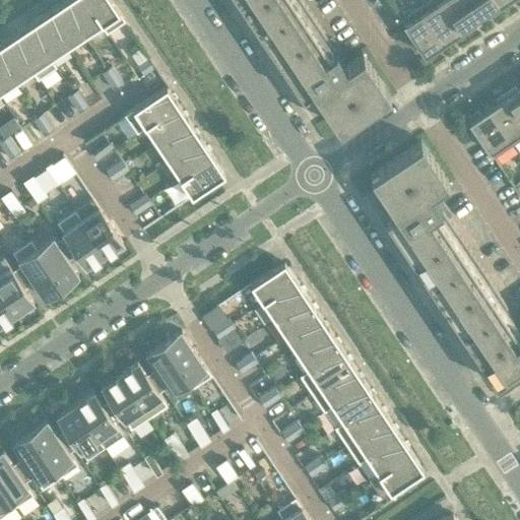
[(63,0),(62,1),(84,35),(101,23),(107,33),(107,31),(85,0),(63,0)]
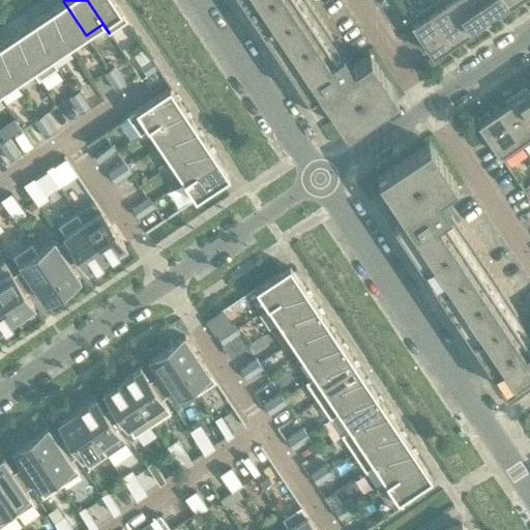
[(87,0),(109,32),(127,20),(114,0),(87,0)]
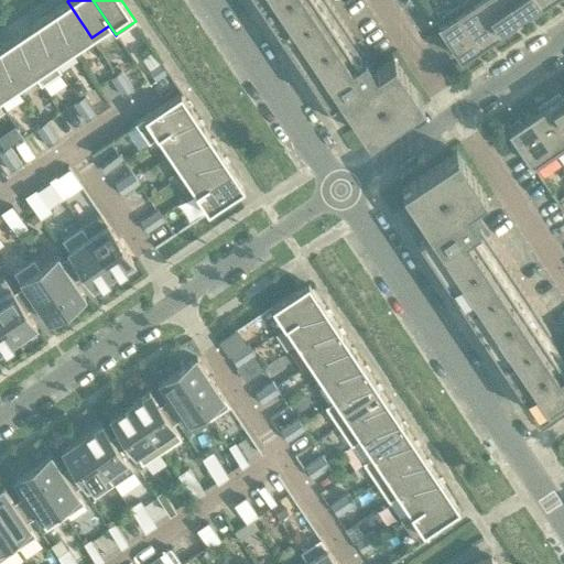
[(259,0),(328,102),(339,95),(367,137),(422,100),(393,56),(375,69),(364,52),(362,52),(327,0),(259,0)]
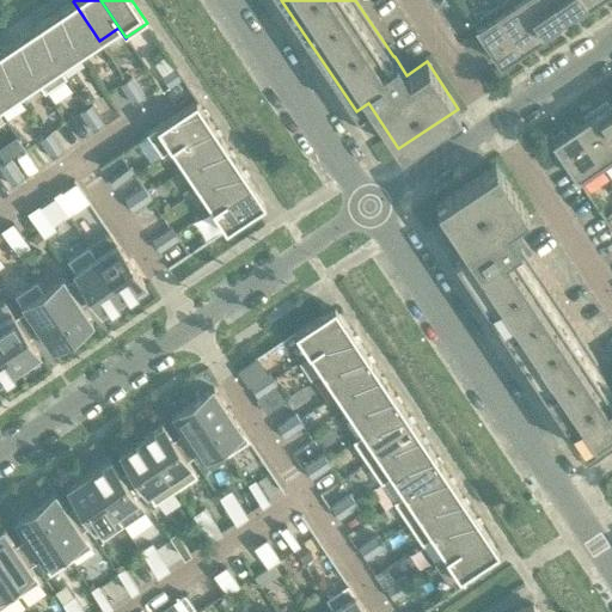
[(502,0),(494,6),(522,48),(532,41),(534,43),(545,36),(521,0),(502,0)]
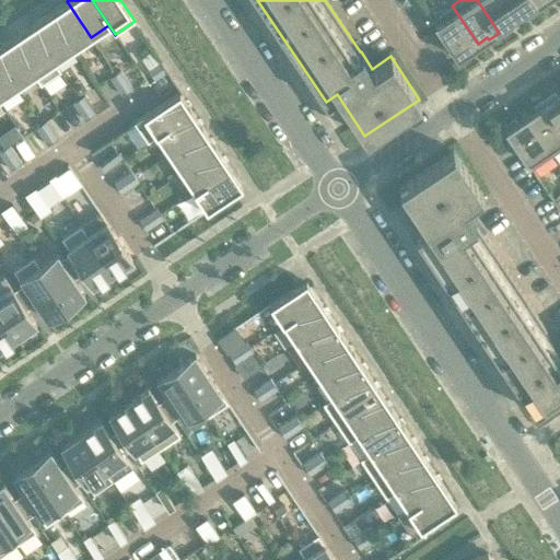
[(477,0),(499,33),(510,25),(508,23),(517,16),(505,0),(477,0)]
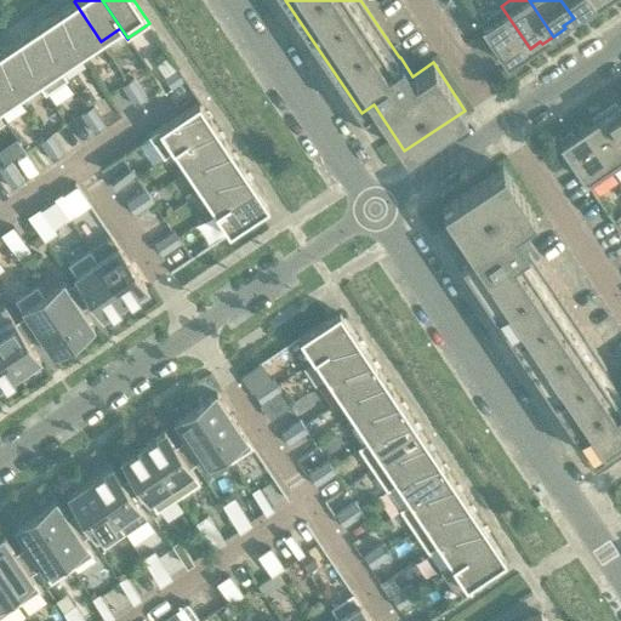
[(560,0),(574,18),(584,12),(585,15),(597,6),(592,0),(560,0)]
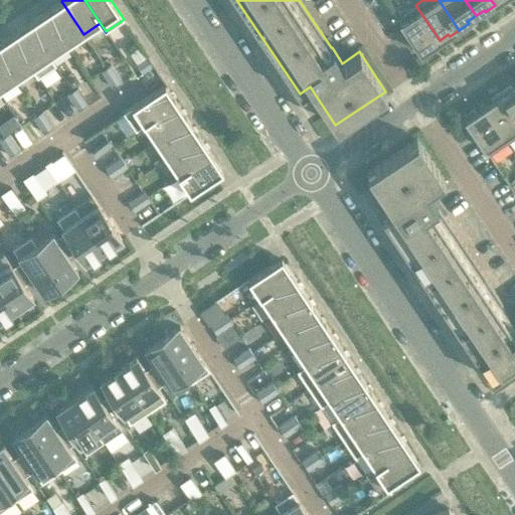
[(83,34),(61,1),(44,12),(66,45),(83,34)]
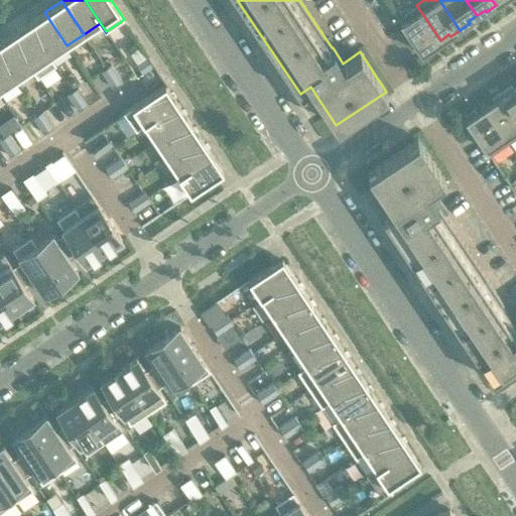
[(431,45),(440,40),(416,5),(398,17),(422,54),(433,47),(431,45)]
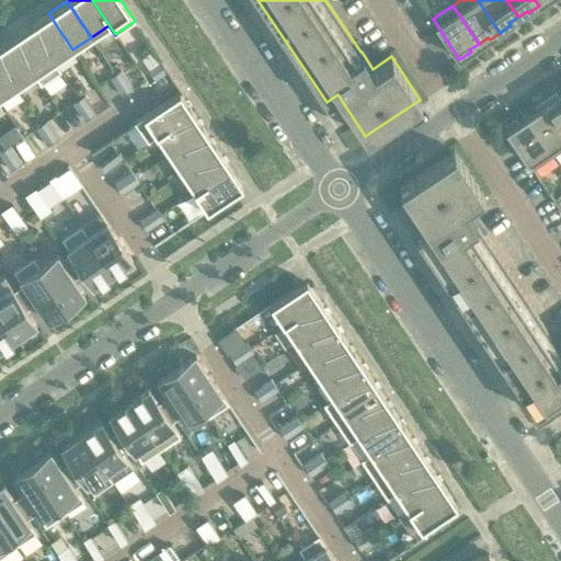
[(72,49),(48,13),(30,26),(60,71),(55,61),(72,49)]
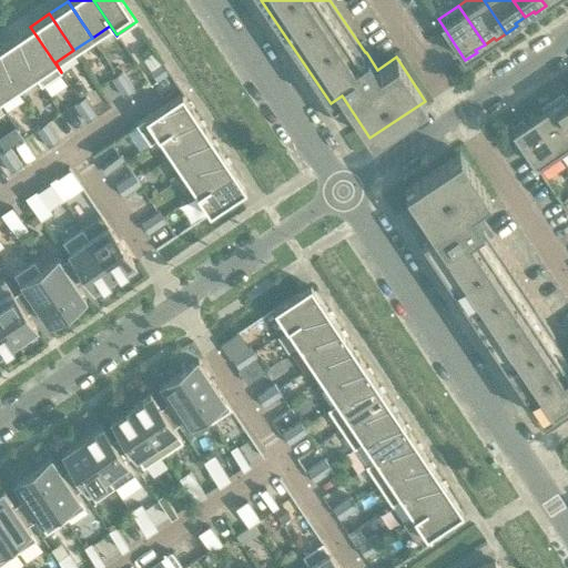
[(61,72),(30,27),(11,39),(42,85),(61,72)]
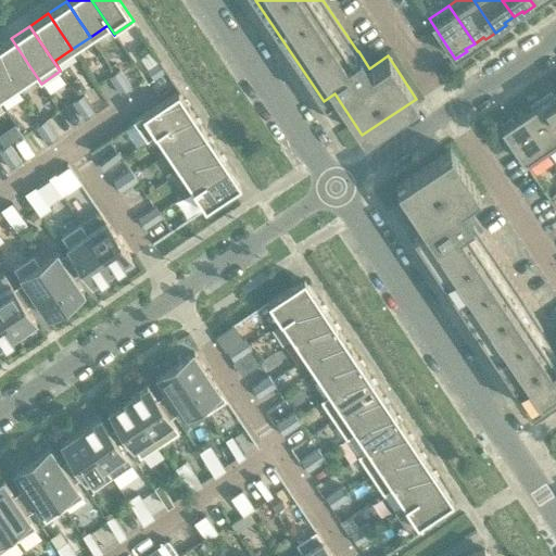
[(41,84),(11,38),(0,45),(0,61),(16,87),(34,75),(40,84),(41,84)]
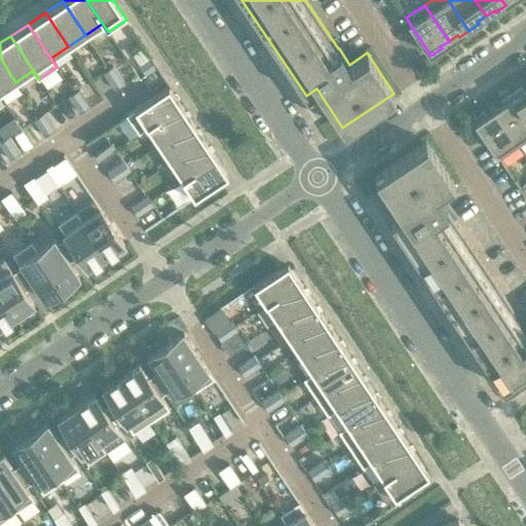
[(0,91),(15,82),(0,58),(0,91)]
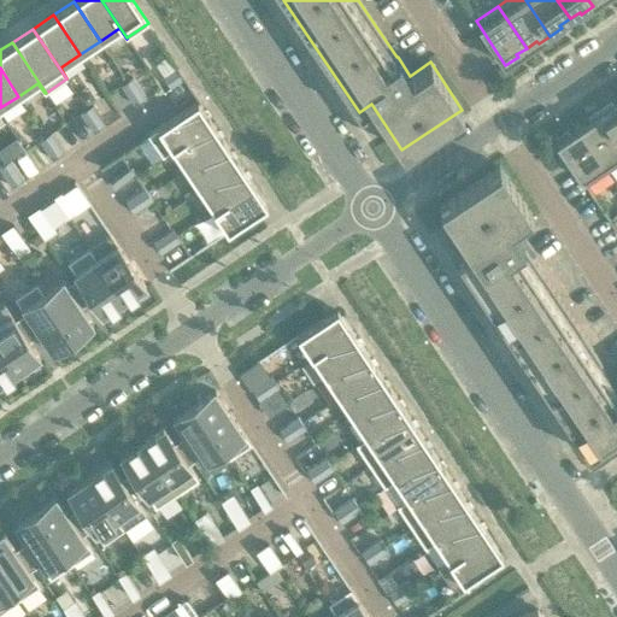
[(170,88),(183,80),(175,68),(162,76),(170,88)]
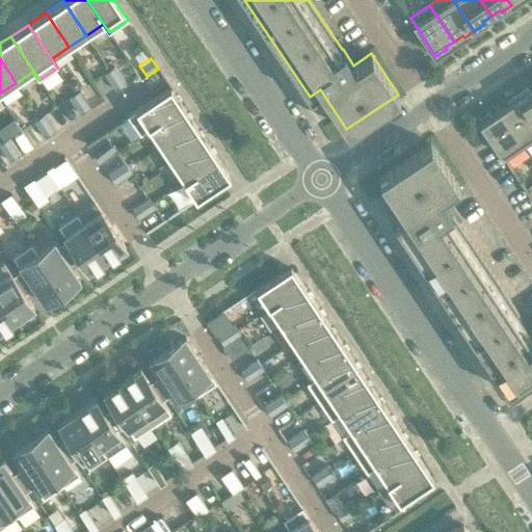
[(110,82),(121,75),(114,67),(104,73),(110,82)]
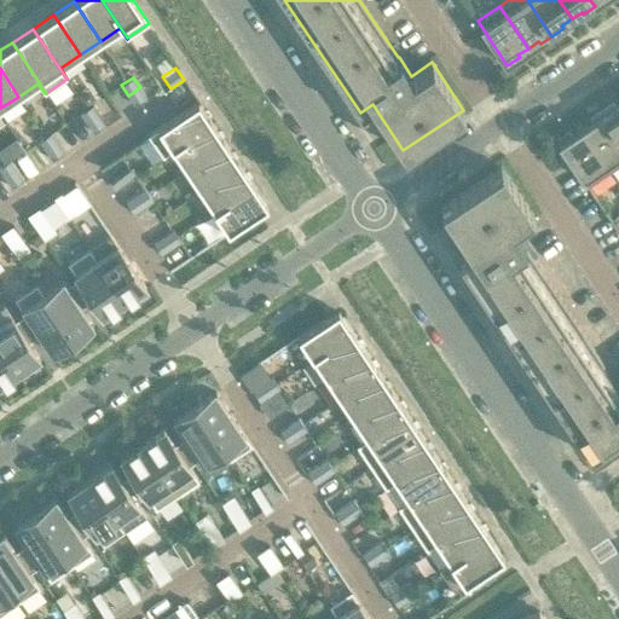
[(140,87),(128,96),(134,104),(146,96),(140,87)]
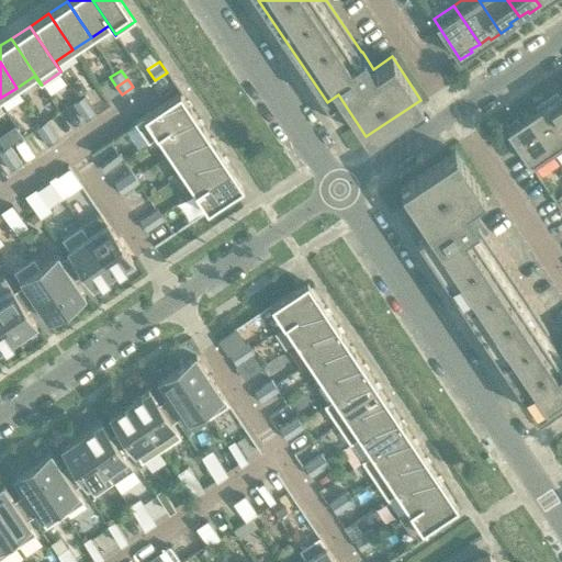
[(134,122),(147,142),(192,111),(179,91),(134,122)]
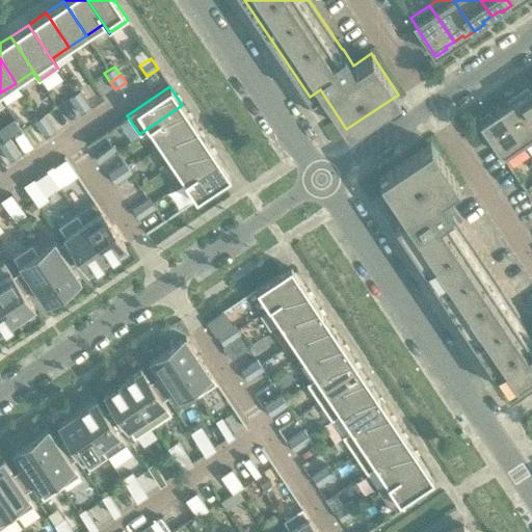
[(517,96),(531,116),(531,88),(529,90),(527,88),(517,96)]
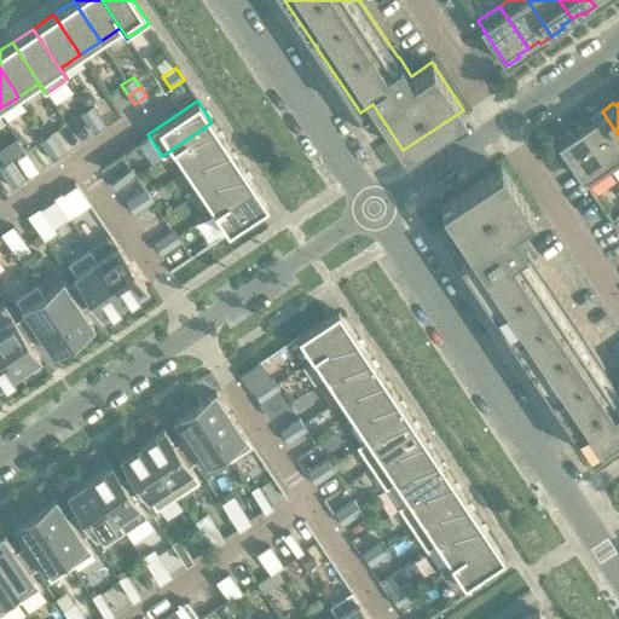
[(87,122),(99,115),(92,104),(80,113),(87,122)]
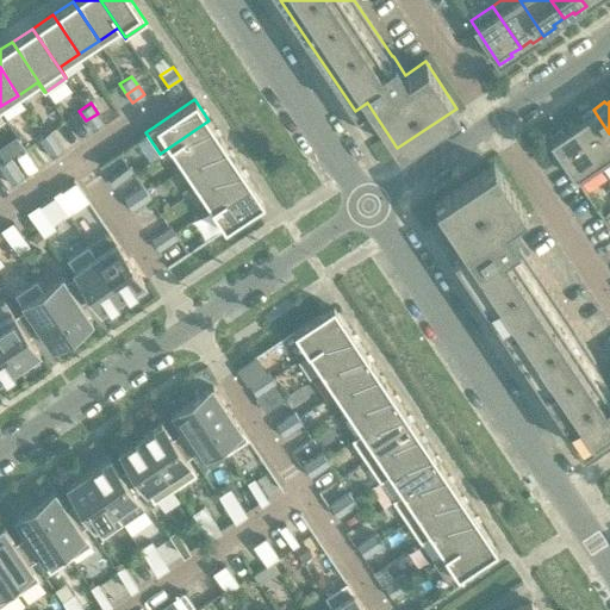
[(573,126),(602,168),(609,161),(609,134),(593,110),(582,117),(584,119),(573,126)]
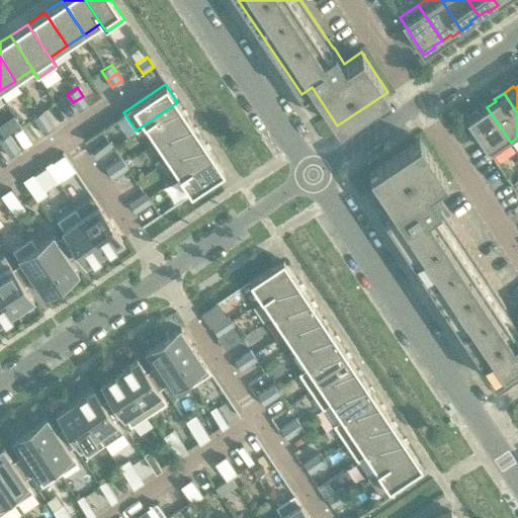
[(83,96),(73,102),(78,110),(88,103),(83,96)]
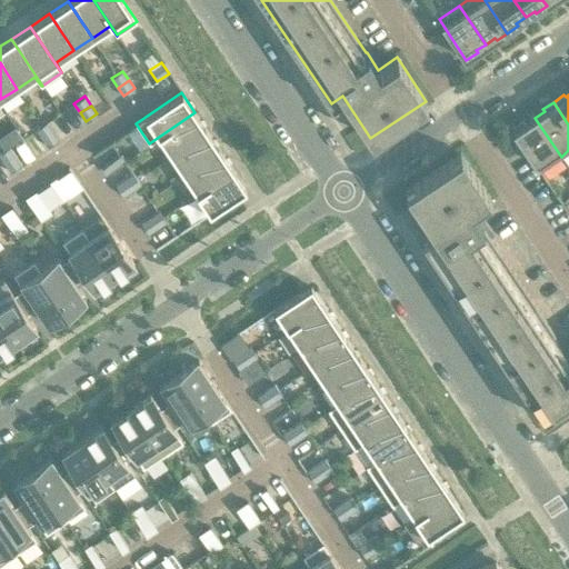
[(195,112),(149,143),(149,145),(159,138),(171,156),(208,131),(195,112)]
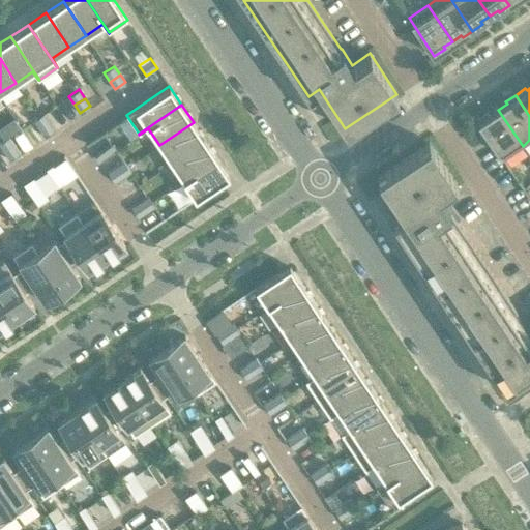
[(503,158),(523,146),(498,110),(490,116),(488,114),(477,121),(503,158)]
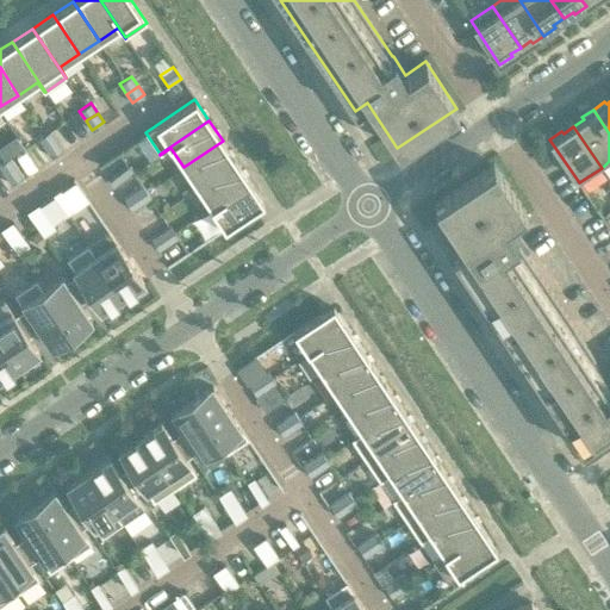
[(45,148),(57,139),(50,130),(38,138),(45,148)]
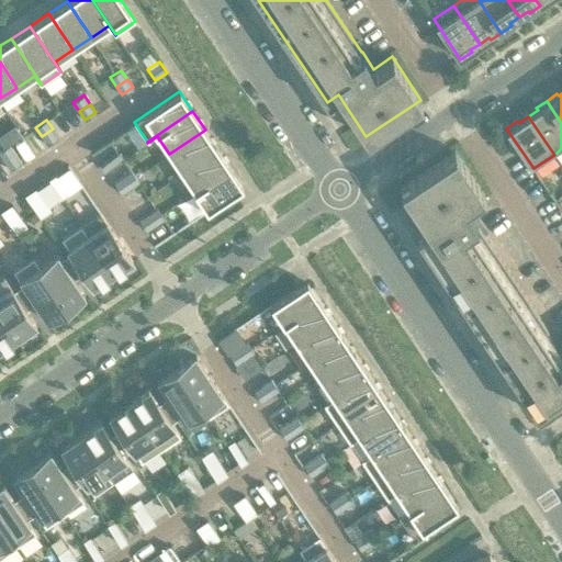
[(53,128),(42,136),(47,145),(58,137),(53,128)]
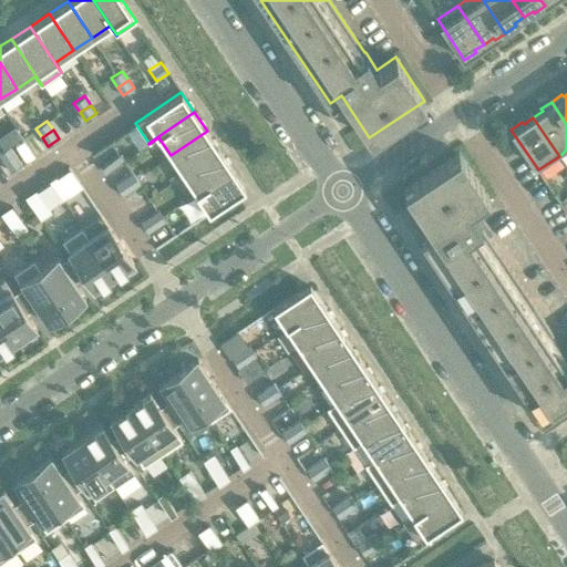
[(207,131),(171,155),(183,174),(219,150),(207,131)]
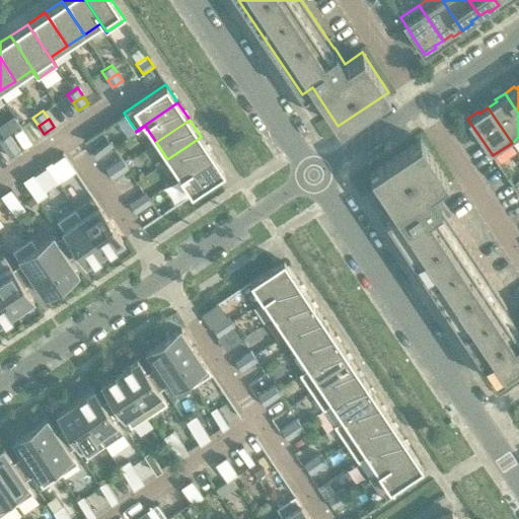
[(0,142),(4,149),(14,142),(9,134),(0,139),(0,142)]
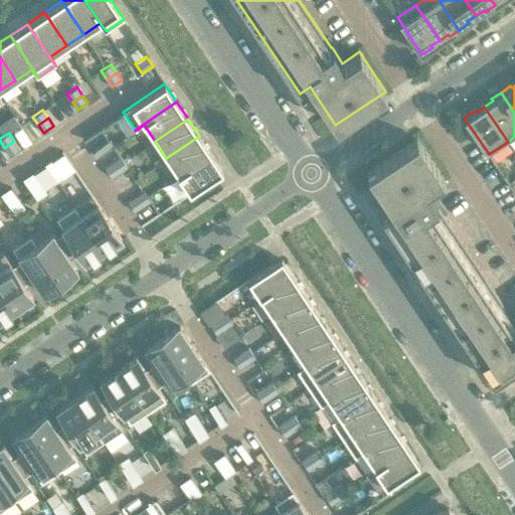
[(199,136),(166,158),(177,175),(210,153),(199,136)]
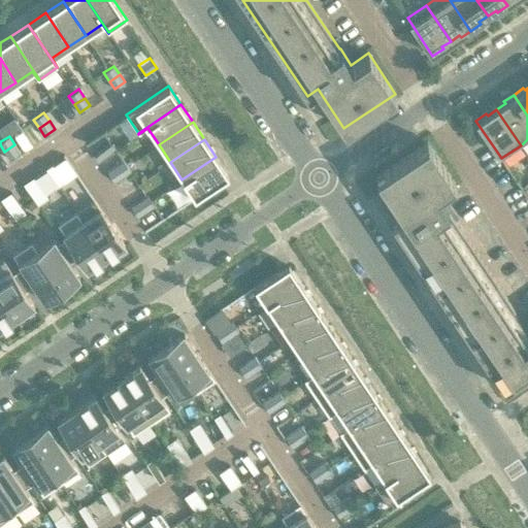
[(527,340),(527,341),(508,314),(515,309),(448,209),(448,208),(437,193),(454,180),(427,140),(375,175),(401,213),(391,221),(503,388),(527,370),(527,340)]
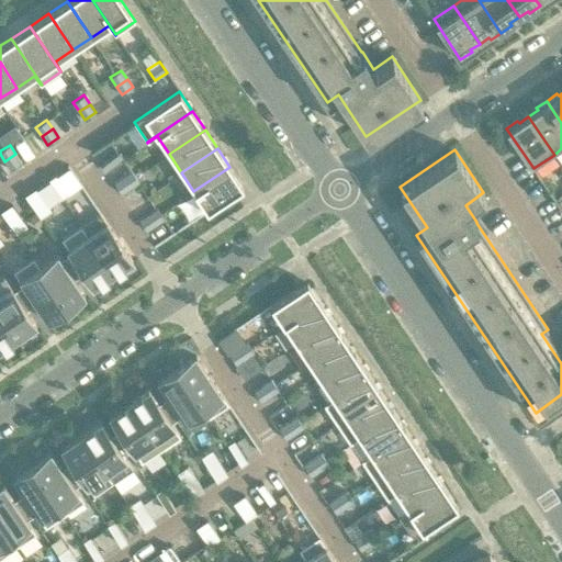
[(101,164),(105,170),(123,158),(119,153),(101,164)]
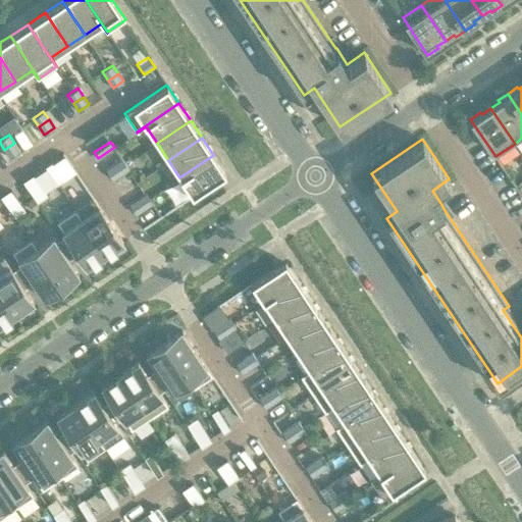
[(14,143),(4,150),(9,157),(19,151),(14,143)]
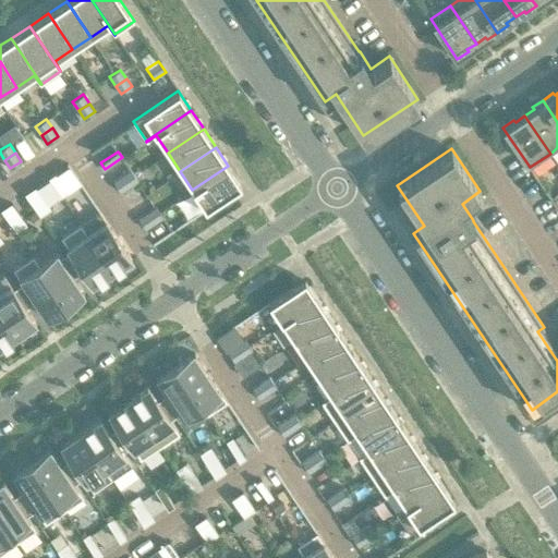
[(240,183),(228,166),(192,190),(205,209),(231,192),(230,190),(240,183)]
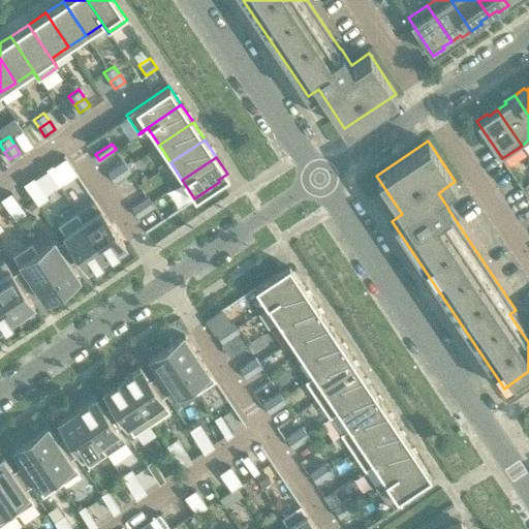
[(116,166),(122,177),(130,172),(124,161),(116,166)]
